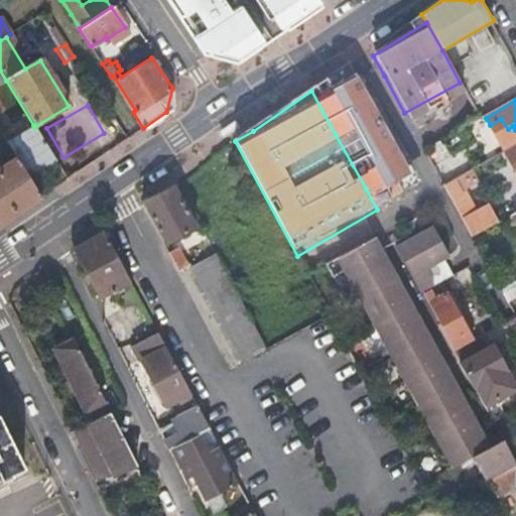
[(366,188),(387,177),(378,160),(385,156),(363,121),(336,135),(366,188)]
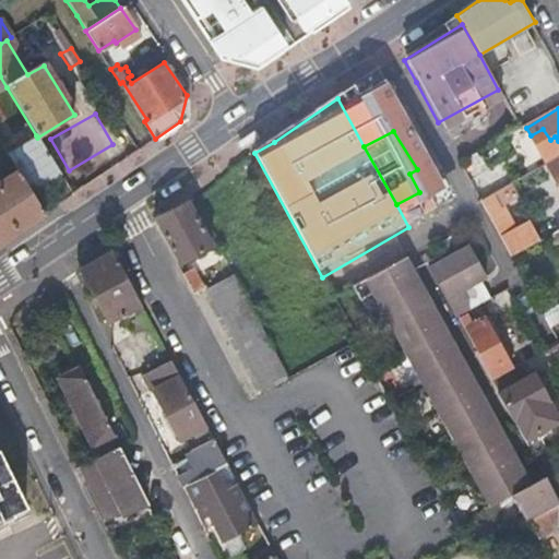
[(31,190),(59,173),(37,138),(36,135),(8,152),(19,169),(31,190)]
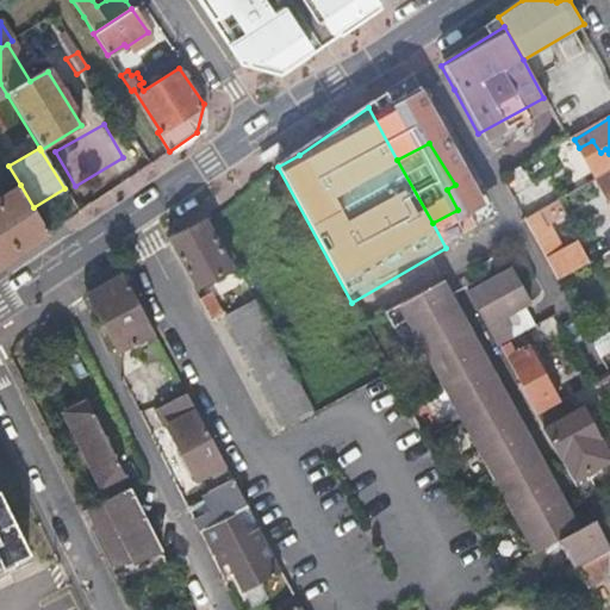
[(609,172),(599,178),(609,197),(609,172)]
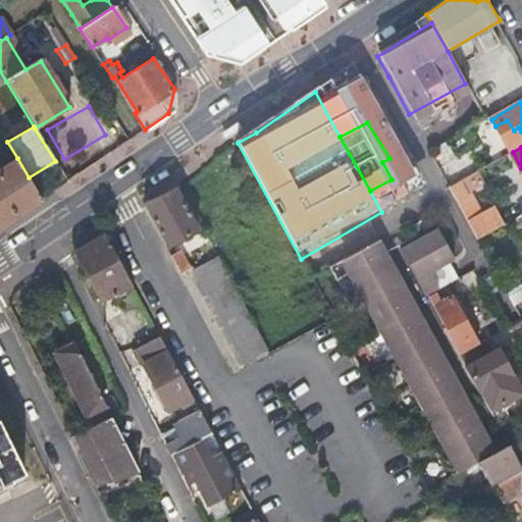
[(0,228),(12,220),(43,200),(29,177),(17,158),(0,168),(0,228)]
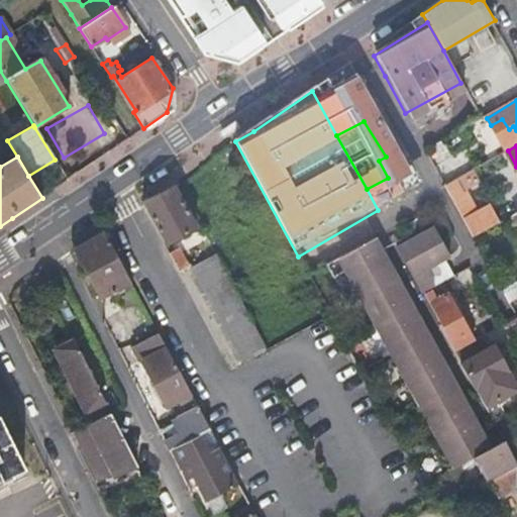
[(443,158),(432,164),(444,186),(455,180),(443,158)]
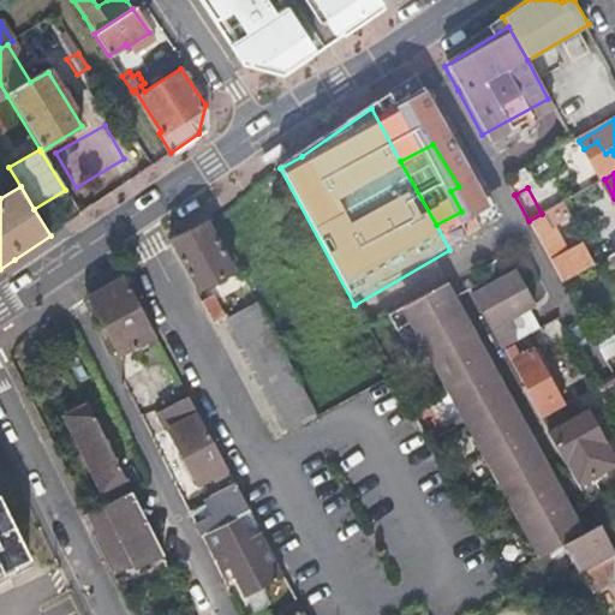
[(497,197),(495,193),(461,212),(436,225),(449,250),(497,224),(497,216),(497,197)]
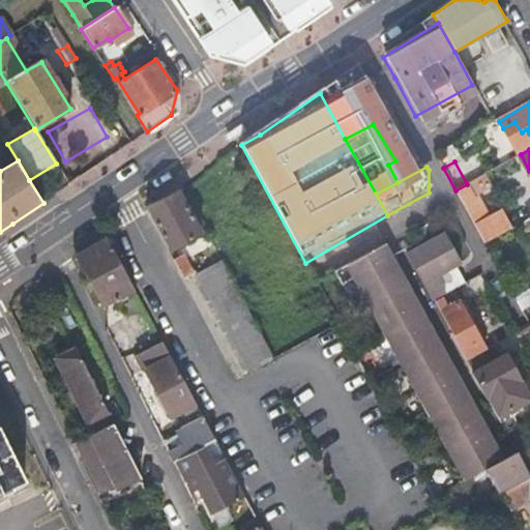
[(455,190),(475,227),(490,218),(470,182),(467,184),(455,190)]
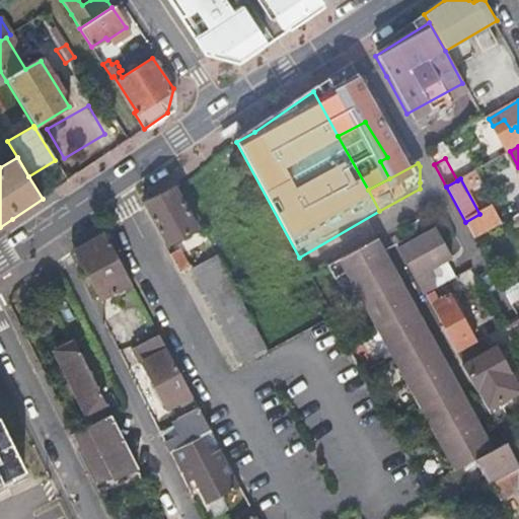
[(177,188),(146,206),(167,246),(199,229),(177,188)]
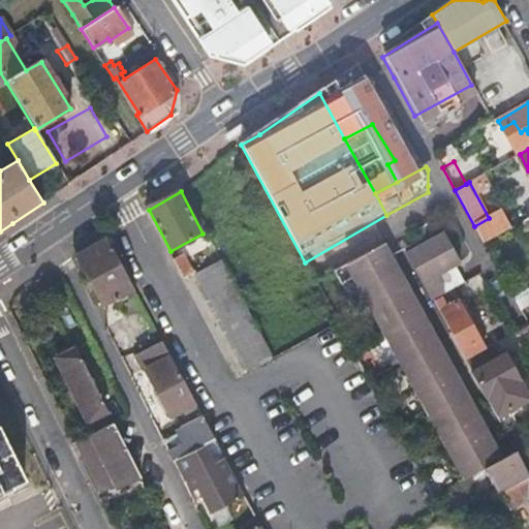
[(489,218),(474,226),(485,244),(512,228),(503,211),(489,218)]
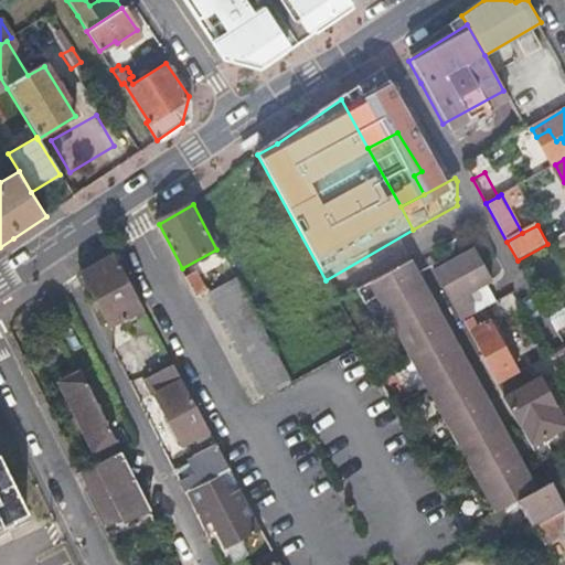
[(464,318),(498,299),(489,285),(493,281),(476,251),(447,267),(457,286),(445,292),(460,320),(464,318)]
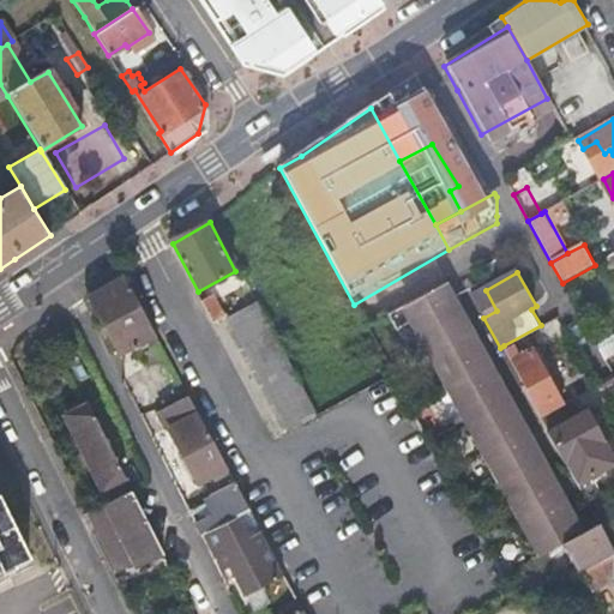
[(125,276),(89,295),(120,355),(157,336),(125,276)]
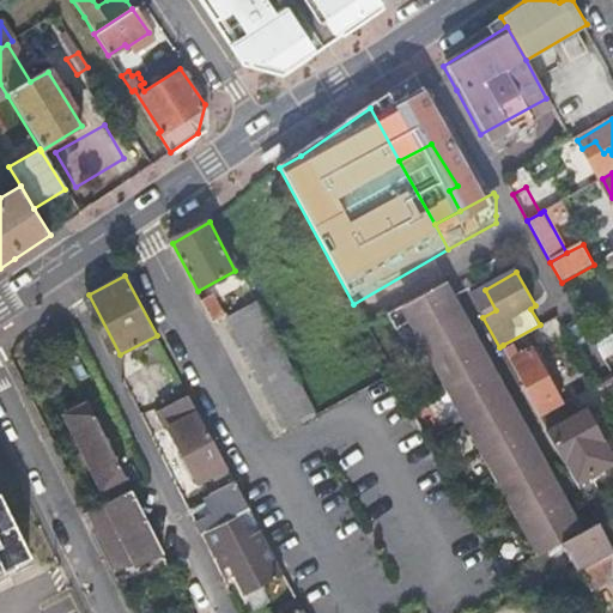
[(449,285),(423,299),(431,314),(450,302),(466,332),(473,328),(449,285)]
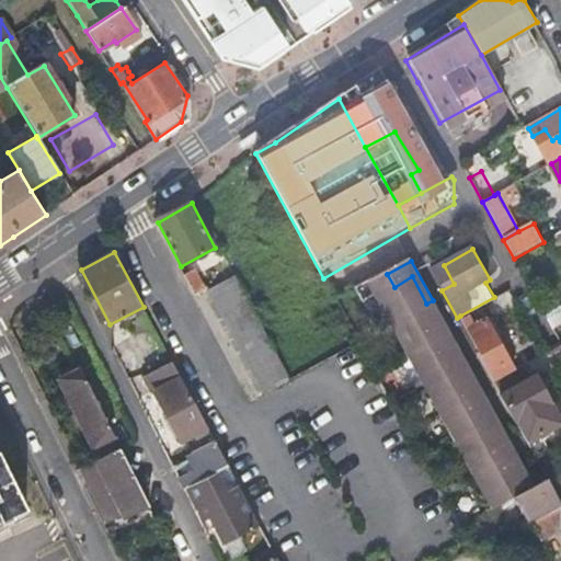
[(454,284),(444,265),(442,262),(430,268),(442,290),(454,284)]
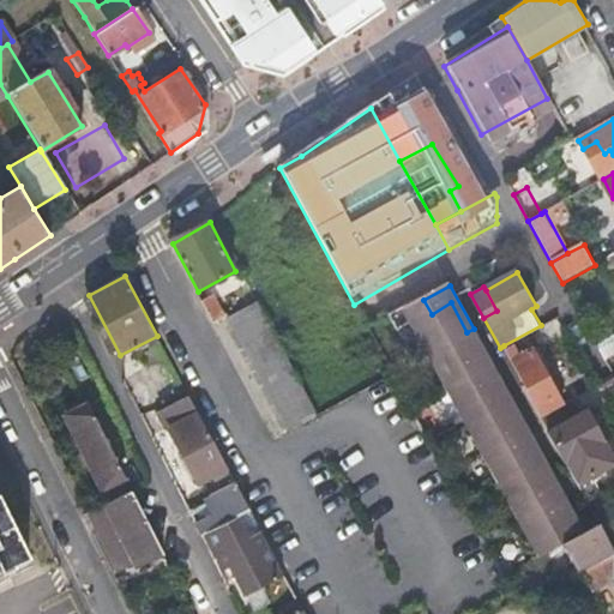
[(202,300),(214,323),(224,317),(214,295),(202,300)]
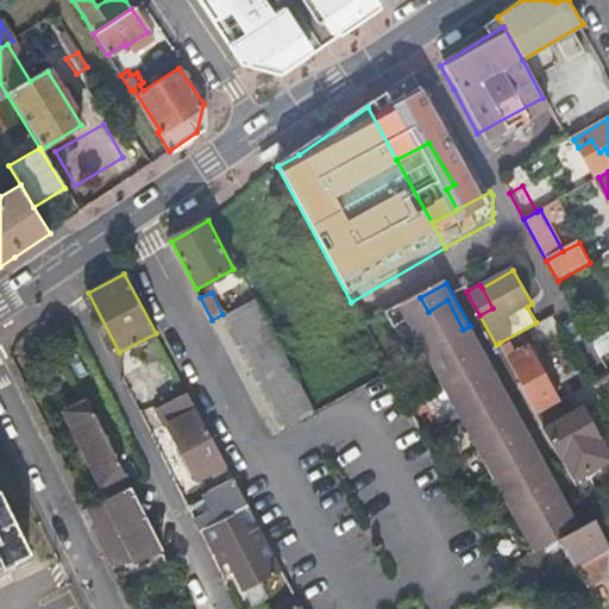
[(575,570),(577,567),(578,567),(608,550),(608,544),(596,520),(579,528),(569,507),(563,510),(547,483),(553,479),(541,458),(535,462),(502,402),(509,399),(497,376),(491,380),(476,353),(483,350),(470,326),(463,330),(447,300),(428,312),(420,297),(387,315),(396,332),(408,325),(415,338),(421,334),(476,432),(469,435),(489,472),(495,469),(532,535),(526,539),(535,557),(559,542),(575,570)]
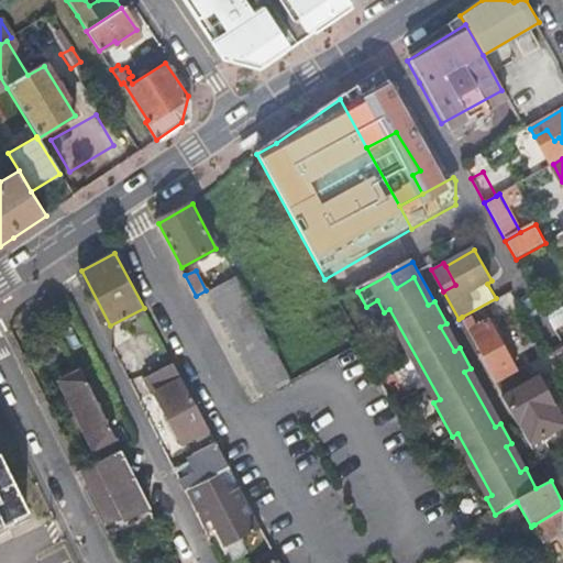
[(271,343),(236,277),(208,293),(262,390),(288,377),(271,343)]
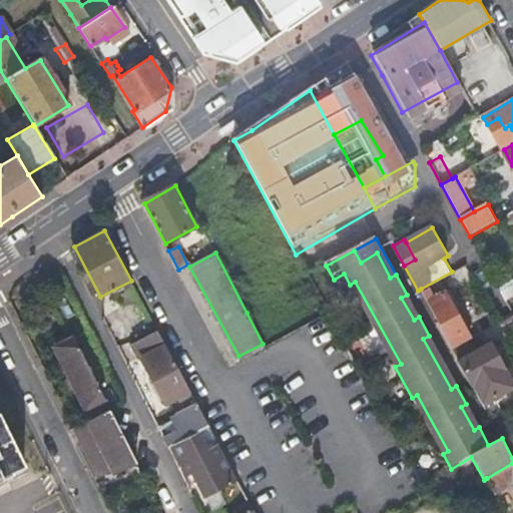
[(512,280),(498,288),(505,301),(512,297),(512,280)]
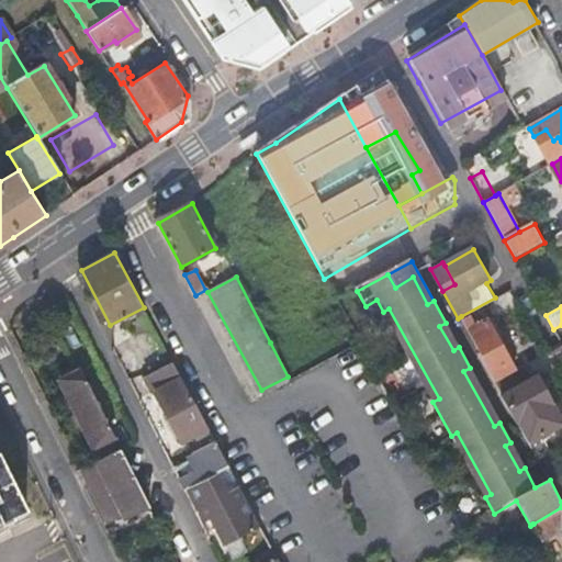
[(389,308),(383,312),(433,402),(439,398),(389,308)]
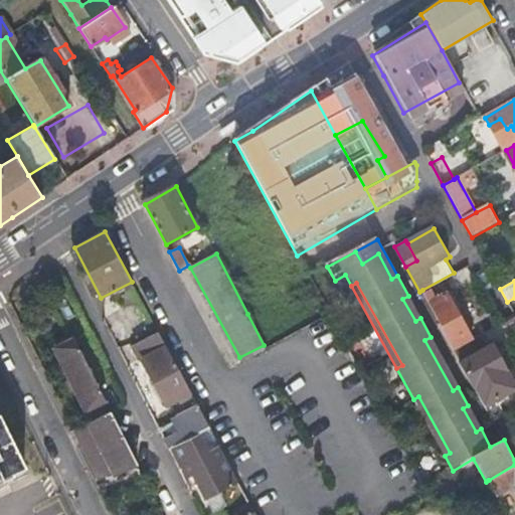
[(455,349),(473,339),(446,289),(435,296),(431,290),(424,293),(455,349)]
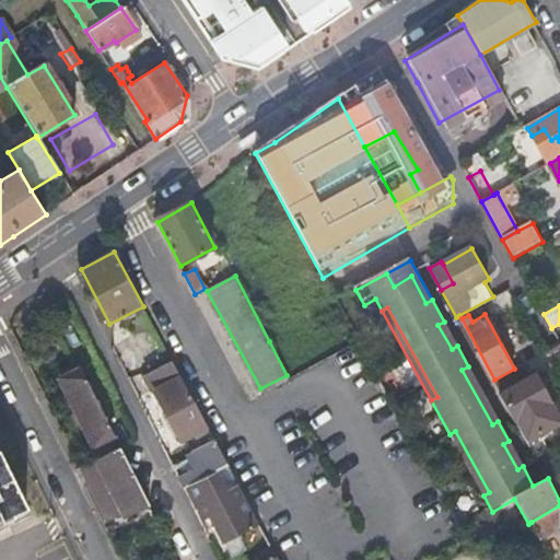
[(452,349),(457,346),(444,322),(438,325),(452,349)]
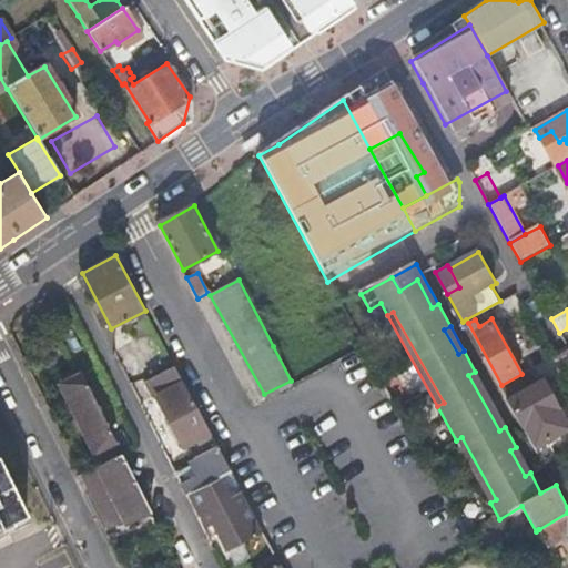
[(175,368),(144,384),(152,397),(156,395),(185,450),(211,435),(175,368)]
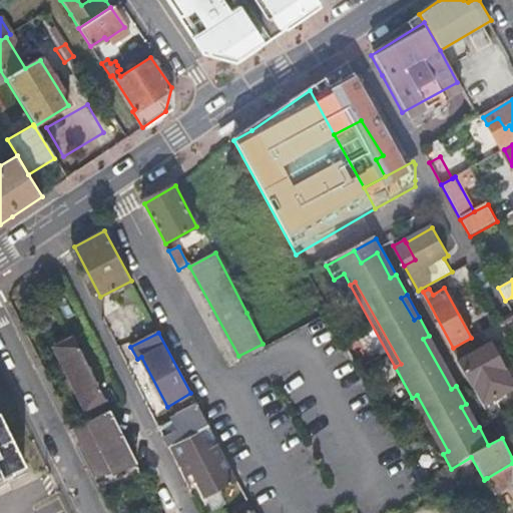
[(451,389),(456,386),(429,336),(423,339),(451,389)]
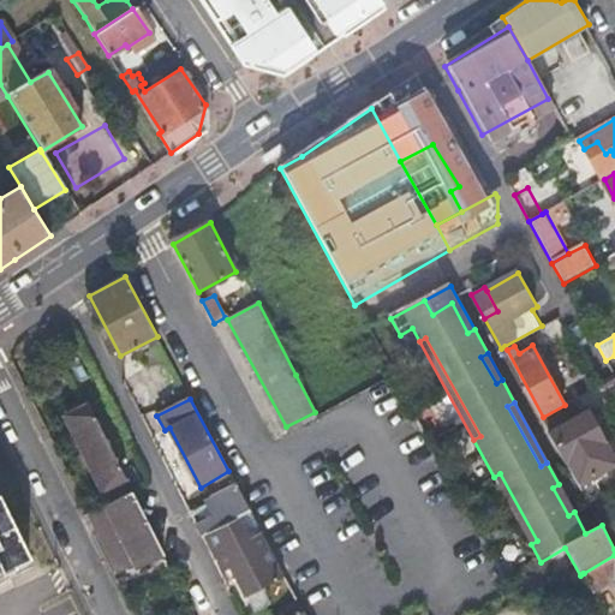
[(101,487),(125,475),(89,404),(66,416),(101,487)]
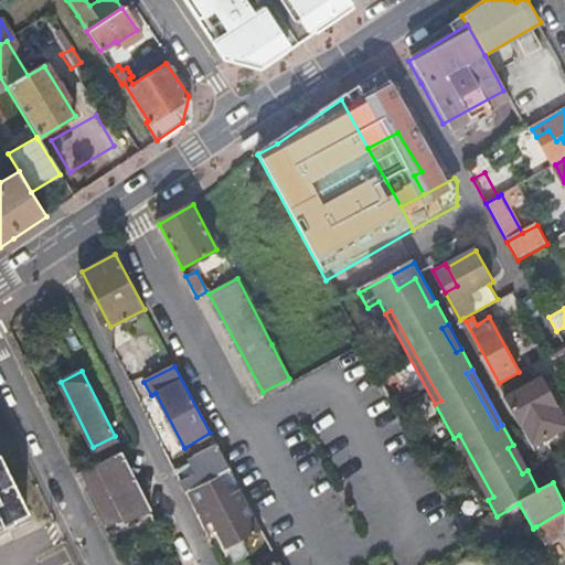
[(526,386),(519,372),(499,383),(533,446),(564,428),(564,420),(541,379),(526,386)]
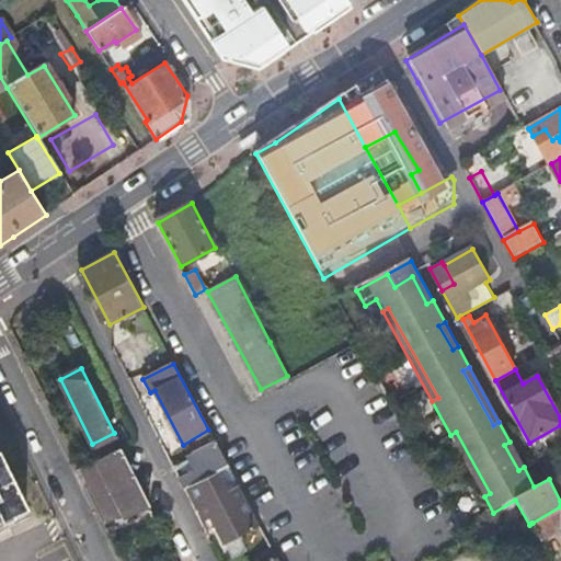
[(450,435),(484,496),(490,493),(456,432),(450,435)]
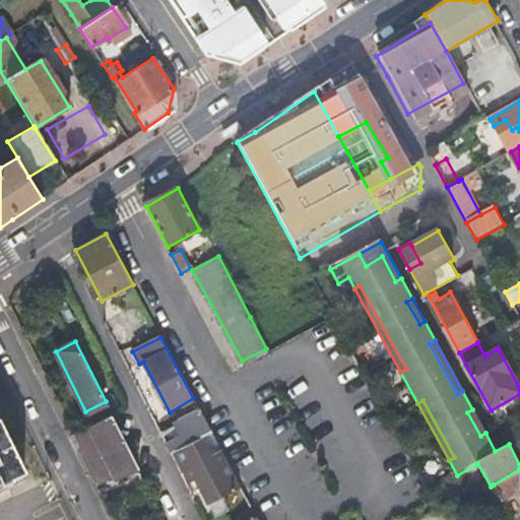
[(161,438),(170,452),(172,452),(210,433),(205,423),(198,409),(177,420),(181,428),(161,438)]
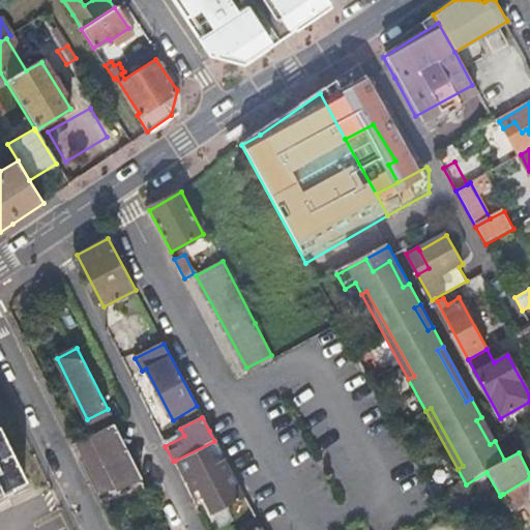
[(490,444),(495,441),(481,417),(476,420),(490,444)]
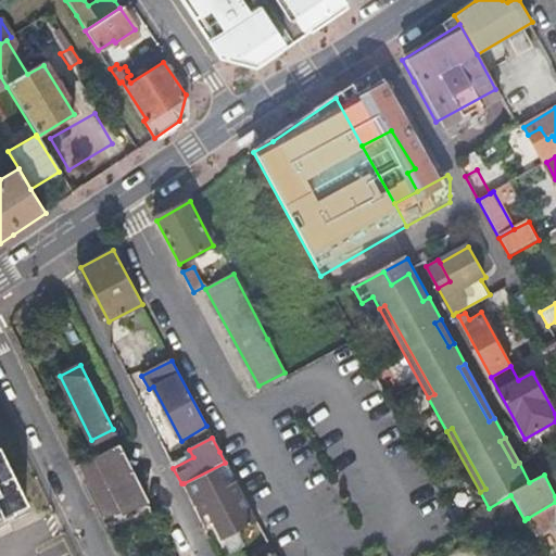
[(123,450),(119,443),(80,463),(108,516),(123,509),(127,516),(150,505),(123,450)]
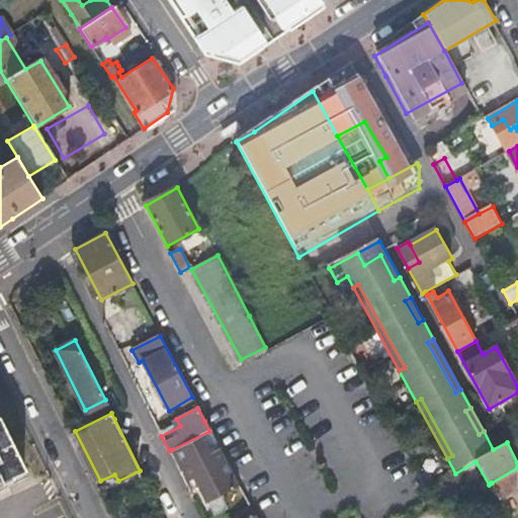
[(158,429),(161,436),(180,426),(176,419),(158,429)]
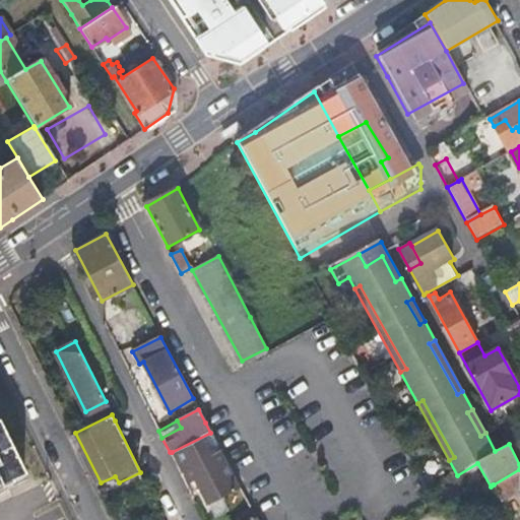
[(0,489),(13,482),(11,479),(24,472),(0,424),(0,489)]
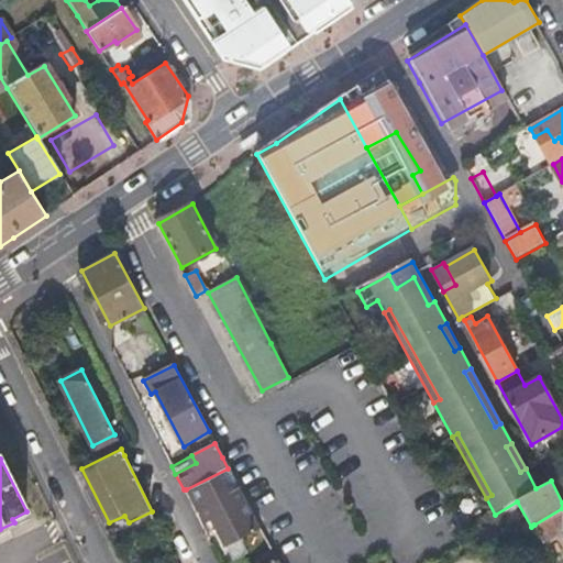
[(228,468),(186,489),(203,522),(209,519),(218,536),(236,526),(243,536),(260,527),(228,468)]
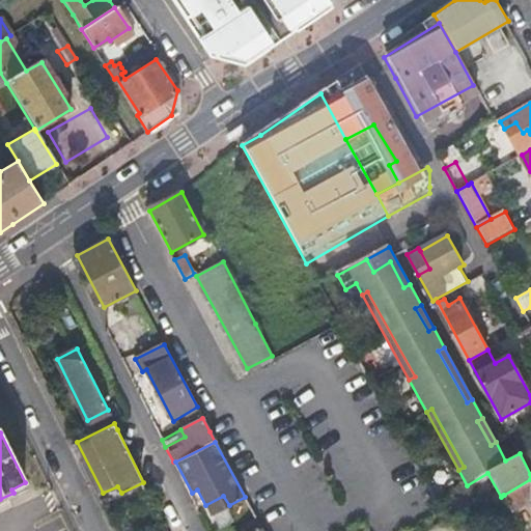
[(530,479),(504,495),(503,495),(510,507),(527,498),(530,505),(530,479)]
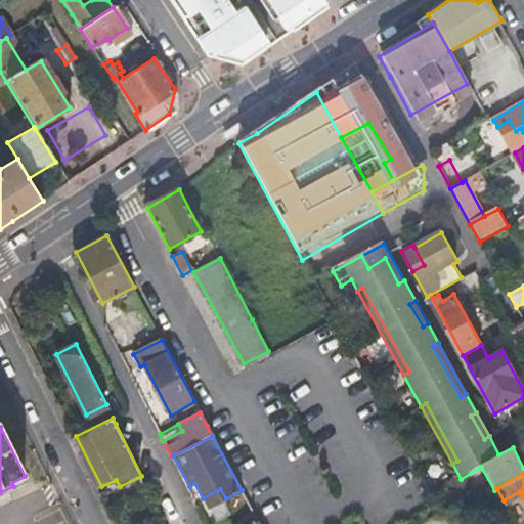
[(220,489),(203,498),(209,509),(226,498),(220,489)]
